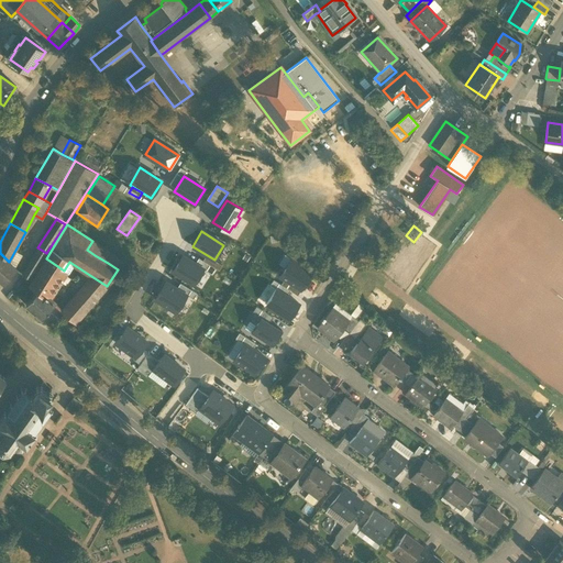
[(100,246),(92,241),(87,250),(95,255),(100,246)]
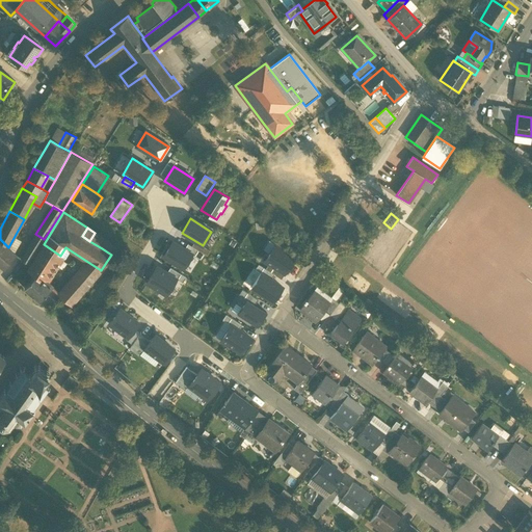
[(107,240),(95,233),(89,241),(102,248),(107,240)]
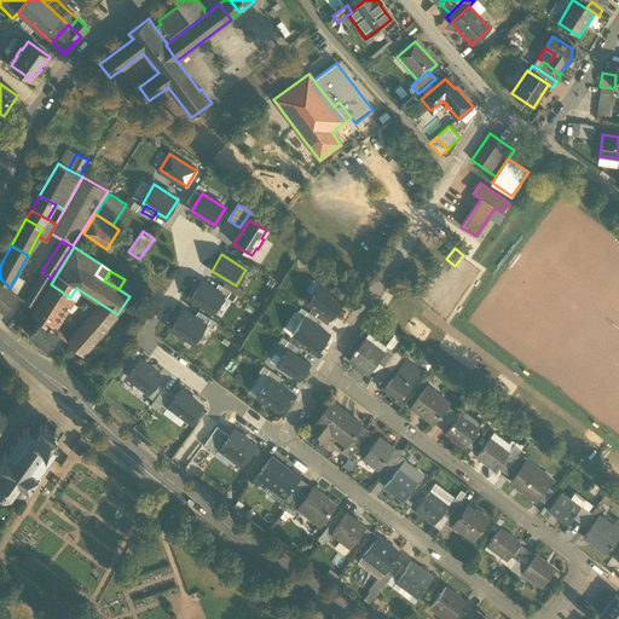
[(51,278),(41,272),(35,282),(45,289),(51,278)]
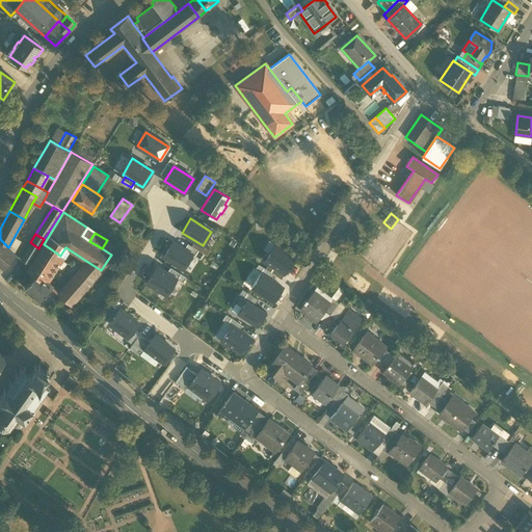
[(8,247),(0,239),(0,265),(3,268),(16,255),(8,247)]
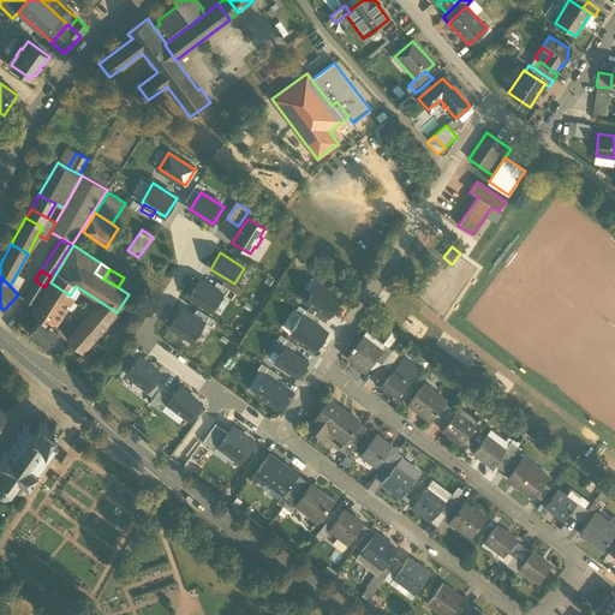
[(135,286),(124,278),(118,287),(129,294),(135,286)]
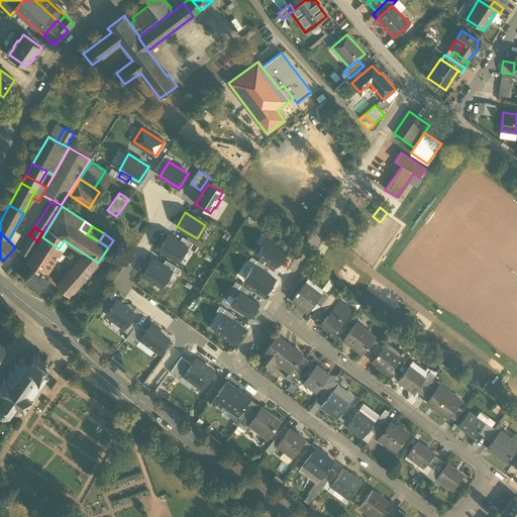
[(187,247),(167,234),(159,247),(179,261),(187,247)]
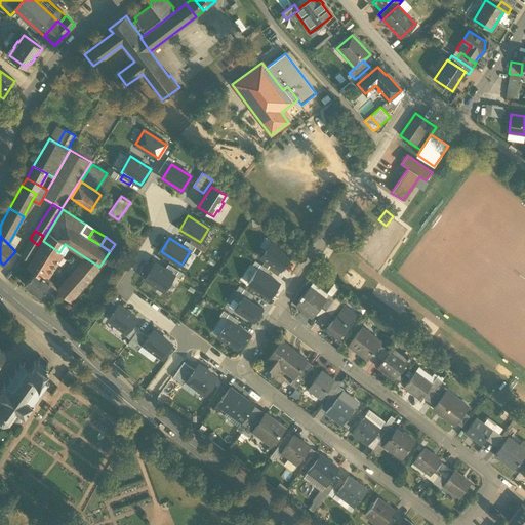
[(38,245),(30,239),(21,254),(29,259),(38,245)]
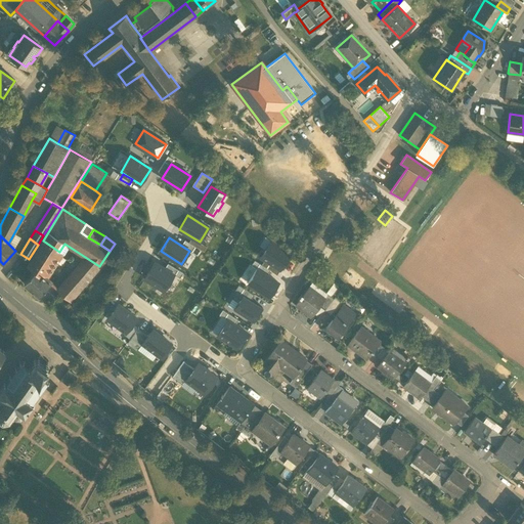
[(59,252),(43,241),(28,264),(35,270),(36,269),(43,276),(59,252)]
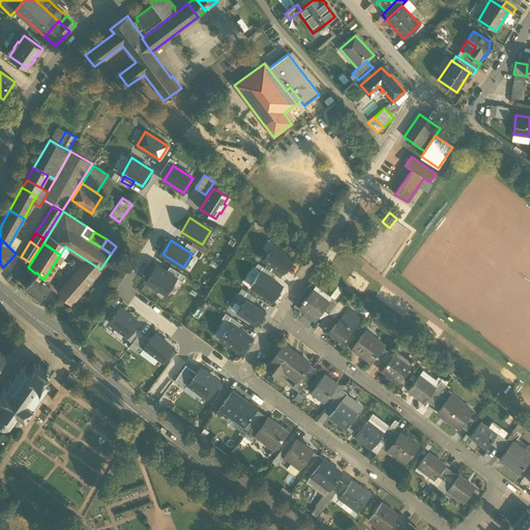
[(264,260),(284,272),(293,258),(282,251),(283,248),(274,243),(264,260)]
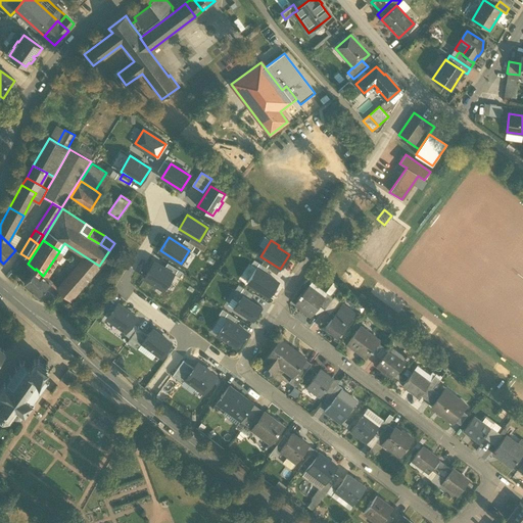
[(99,266),(85,256),(75,268),(87,280),(99,266)]
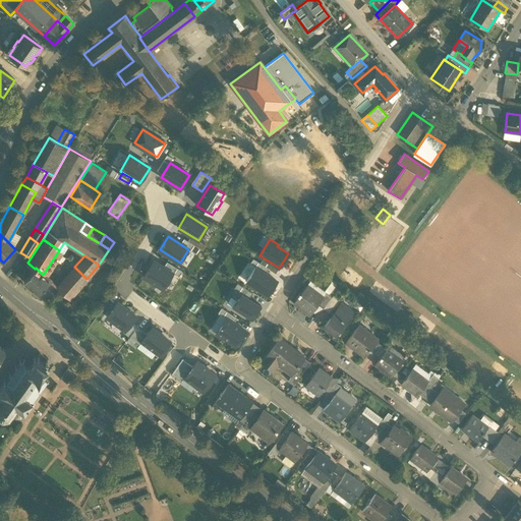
[(143,276),(164,289),(173,274),(154,261),(143,276)]
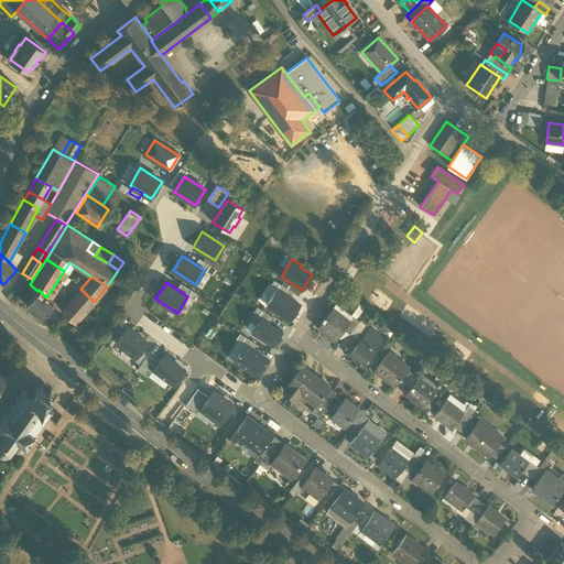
[(94,302),(80,289),(60,310),(75,324),(94,302)]
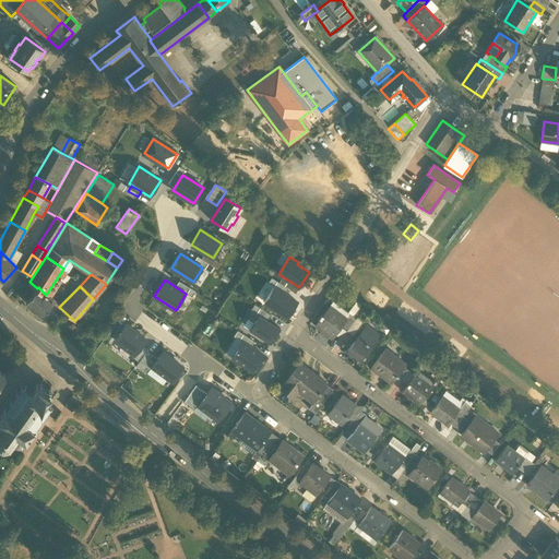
[(46,295),(38,287),(37,288),(25,302),(40,317),(54,301),(46,295)]
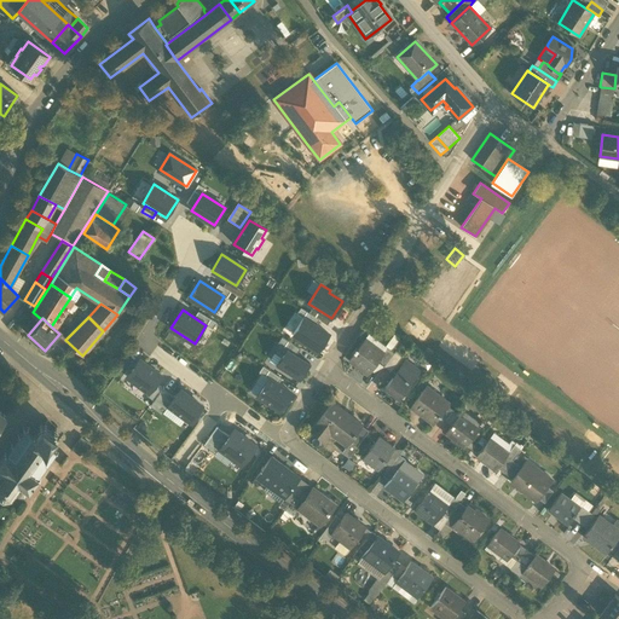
[(293,335),(319,352),(329,335),(304,318),(293,335)]
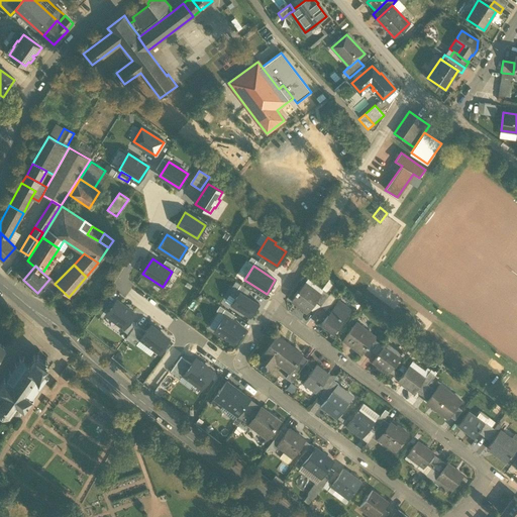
[(332,282),(328,289),(331,291),(336,285),(332,282)]
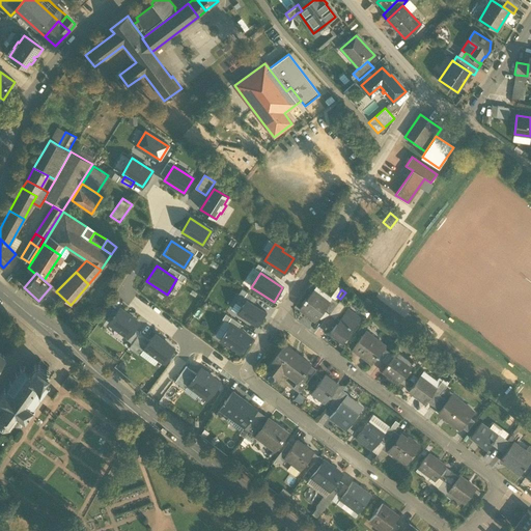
[(320,299),(311,291),(306,299),(305,298),(303,301),(304,302),(299,308),(315,322),(324,310),(330,302),(329,302),(323,297),(320,299)]
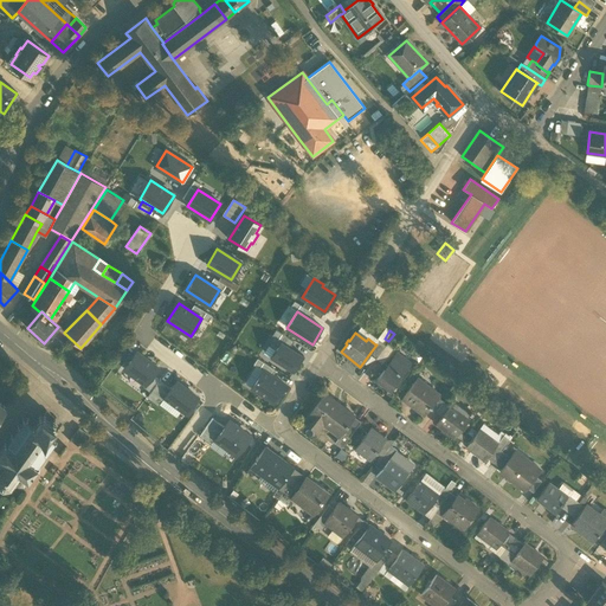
[(380,340),(379,340),(375,345),(376,345),(369,354),(375,358),(386,345),(380,340)]
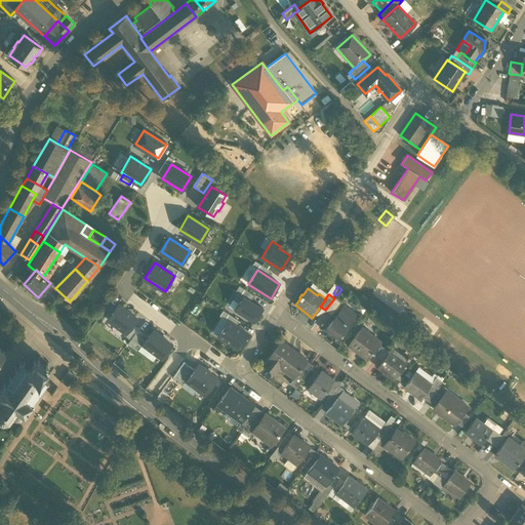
[(243,295),(234,310),(254,323),(264,309),(243,295)]
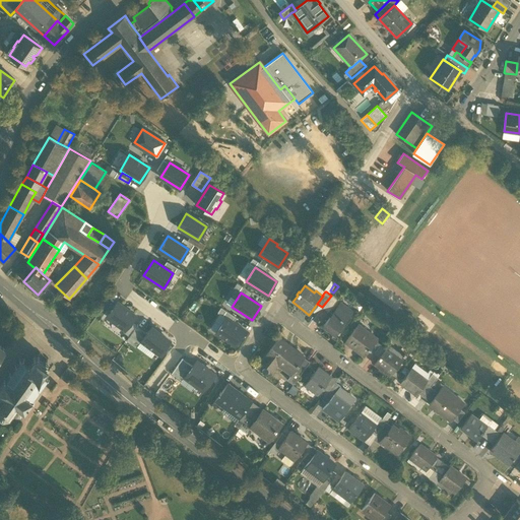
[(331,296),(322,307),(328,312),(338,299),(332,294),(331,296)]
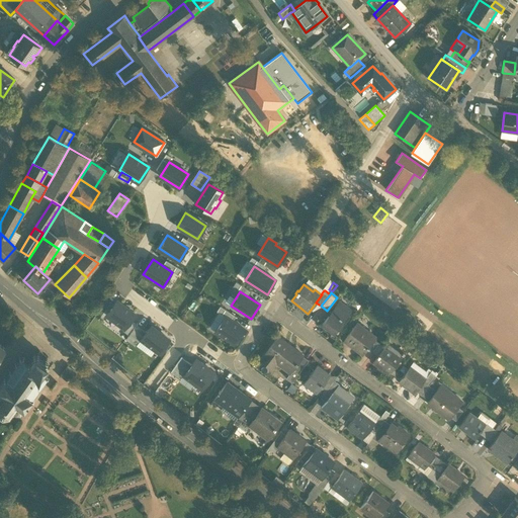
[(106,315),(124,328),(136,314),(116,300),(106,315)]
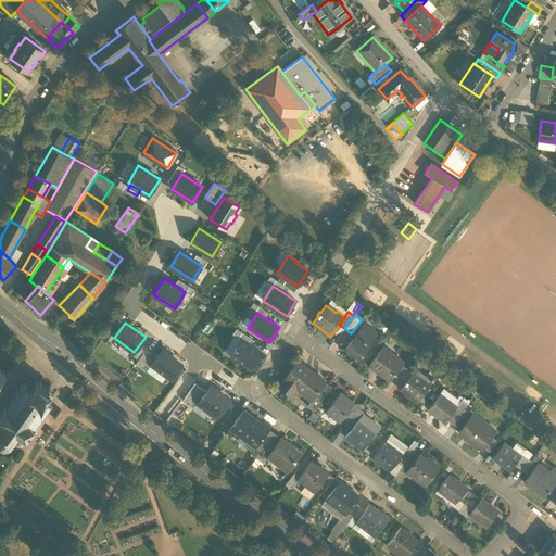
[(362,327),(345,348),(358,357),(375,336),(362,327)]
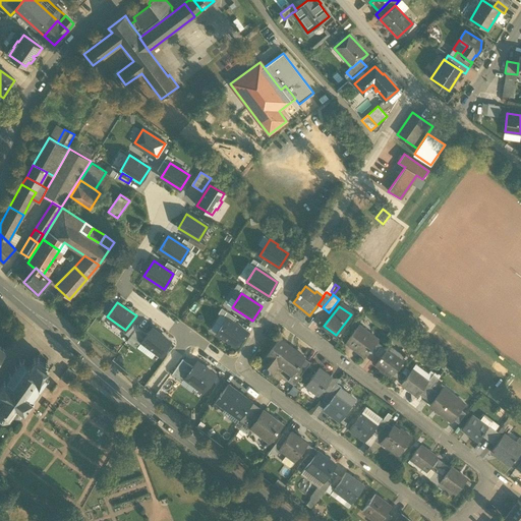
[(226,319),(216,333),(236,346),(245,331),(226,319)]
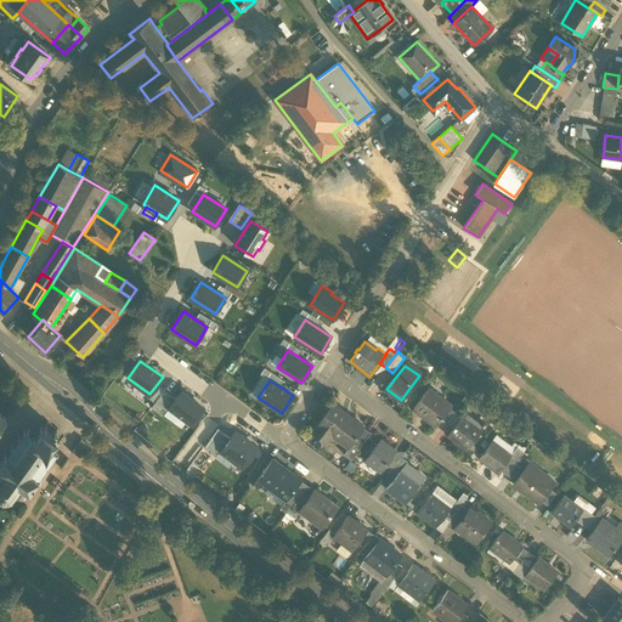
[(451,406),(428,388),(412,408),(436,425),(441,419),(450,407),(451,406)]
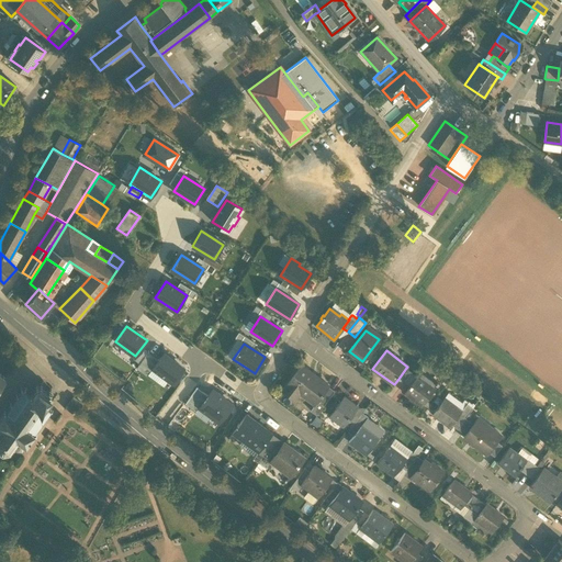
[(153,368),(159,359),(148,351),(137,368),(147,375),(153,368)]
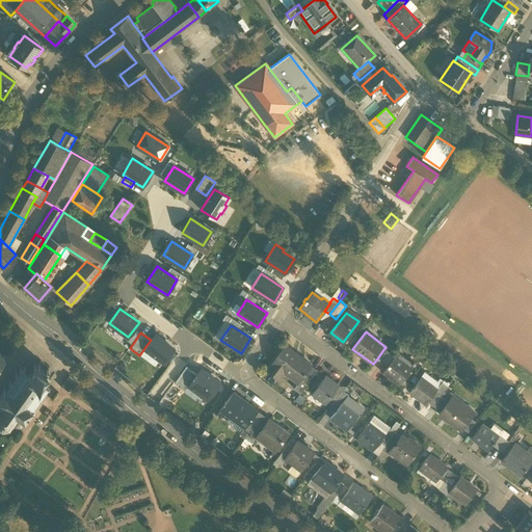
[(144,348),(164,363),(175,349),(155,335),(151,340),(144,348)]
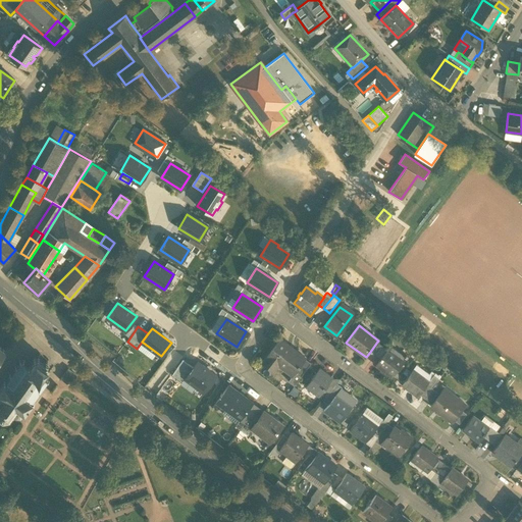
[(294,351),(280,340),(280,338),(262,363),(270,369),(275,363),(285,370),(288,368),(294,372),(295,372),(305,359),(305,358),(295,350),(294,351)]
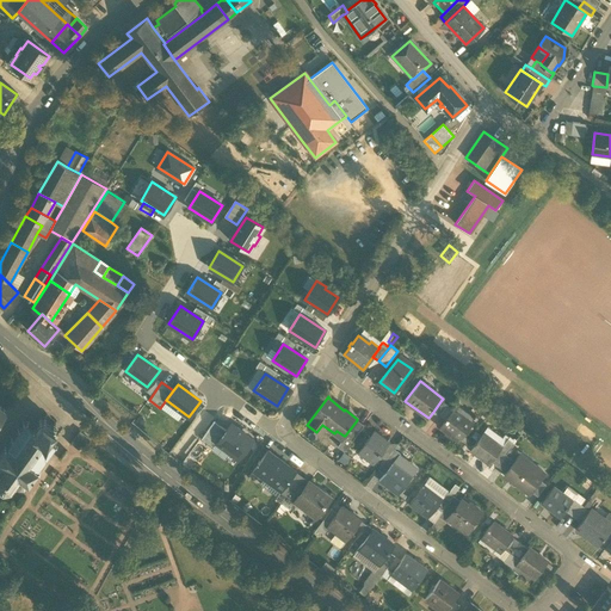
[(442,400),(433,412),(439,417),(448,405),(442,400)]
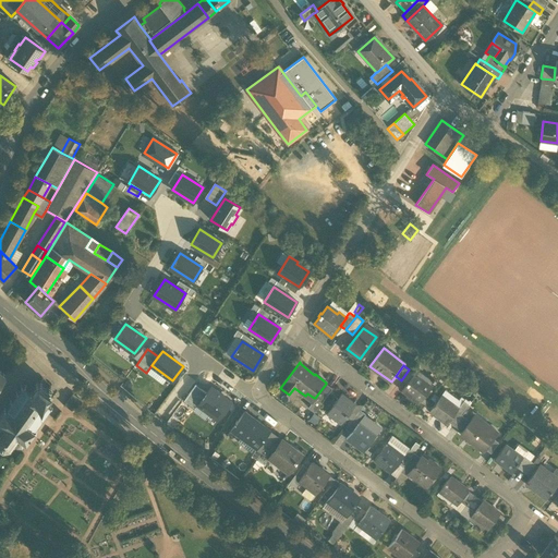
[(409,370),(401,380),(405,384),(414,373),(409,370)]
